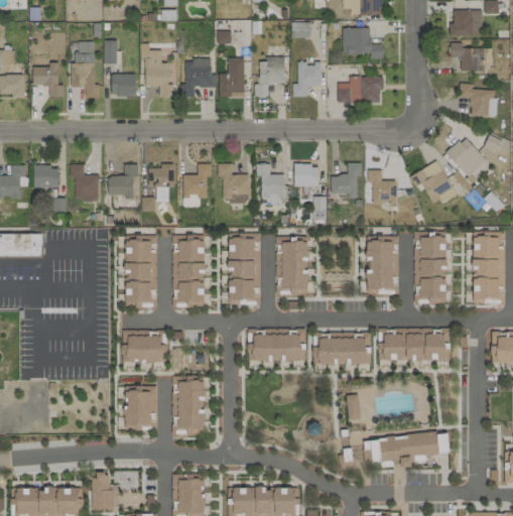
[(382,14),(381,0),(351,0),(352,9),(360,8),(360,14),(382,14)]
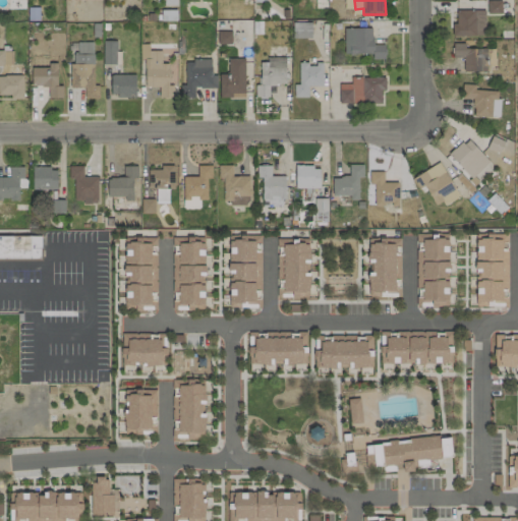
[(487,36),(487,10),(459,10),(459,23),(455,23),(455,36),(487,36)]
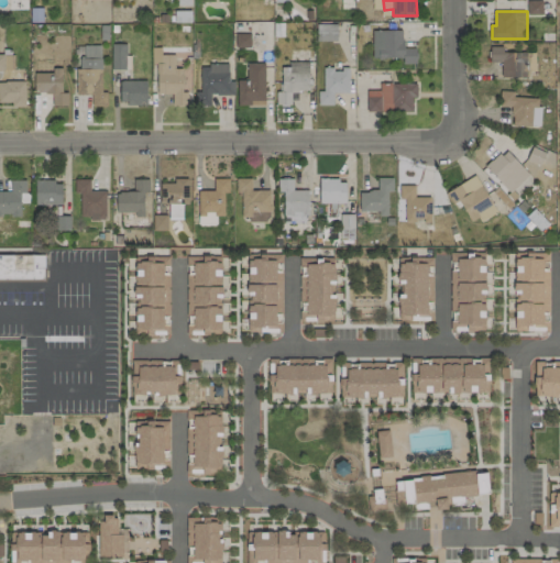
[(339,41),(339,24),(319,24),(319,41),(339,41)]
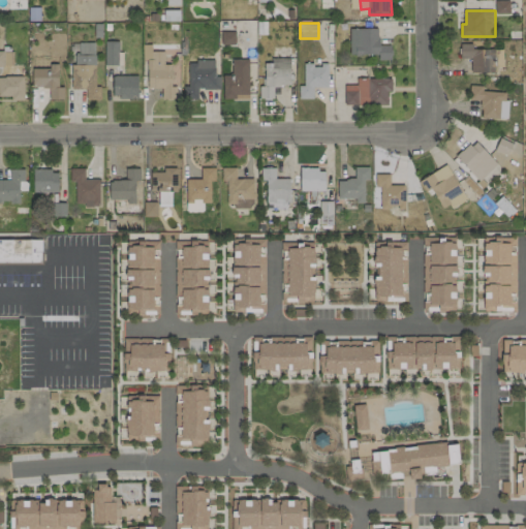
[(380,55),(380,60),(394,60),(393,45),(380,45),(380,28),(358,29),(358,37),(351,37),(352,55),(380,55)]
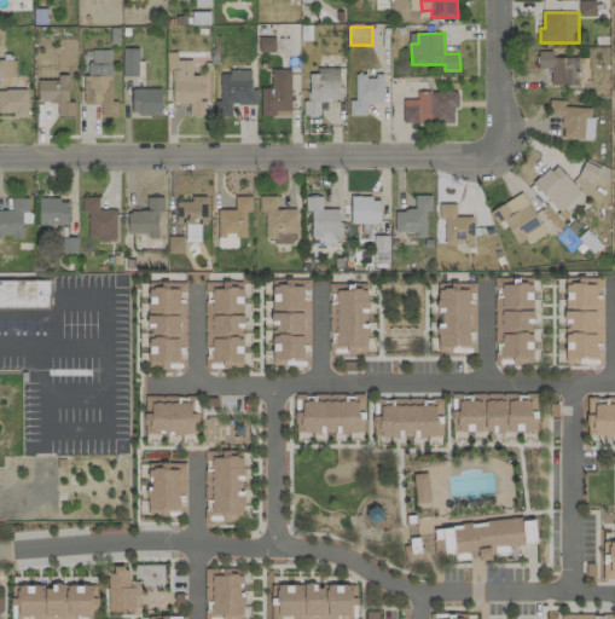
[(126,77),(146,76),(146,61),(141,62),(141,48),(126,48),(126,77)]
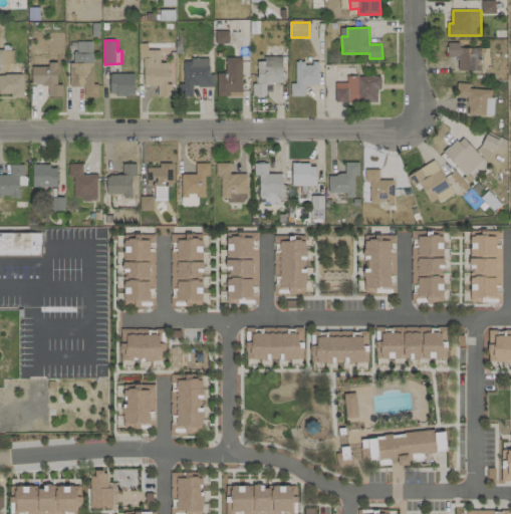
[(99,96),(99,84),(95,84),(94,42),(74,42),(75,63),(71,63),(72,86),(85,86),(86,97),(99,96)]
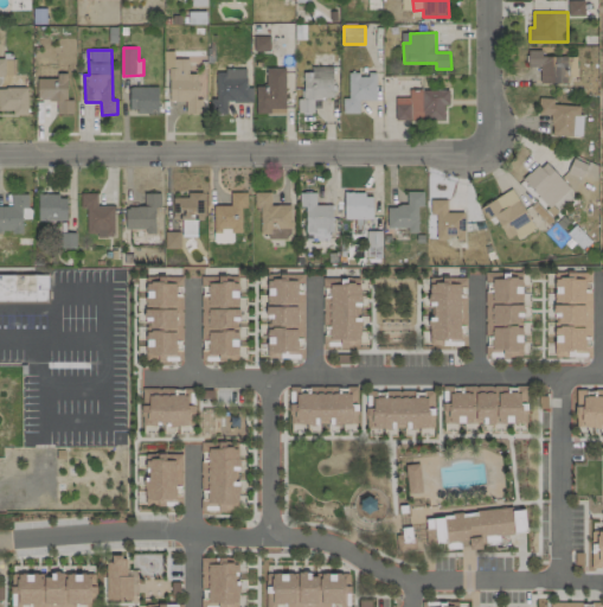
[(205,114),(205,100),(198,100),(198,75),(191,75),(191,59),(177,59),(177,51),(170,51),(170,101),(187,101),(187,114),(205,114)]
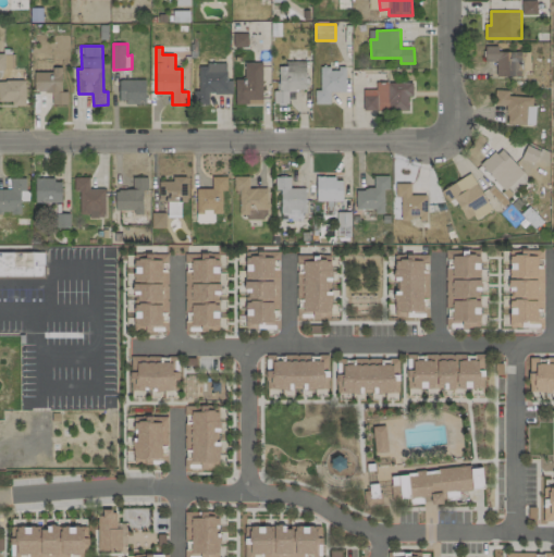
[(532,52),(500,51),(500,47),(487,47),(487,61),(499,61),(499,74),(531,75),(532,52)]
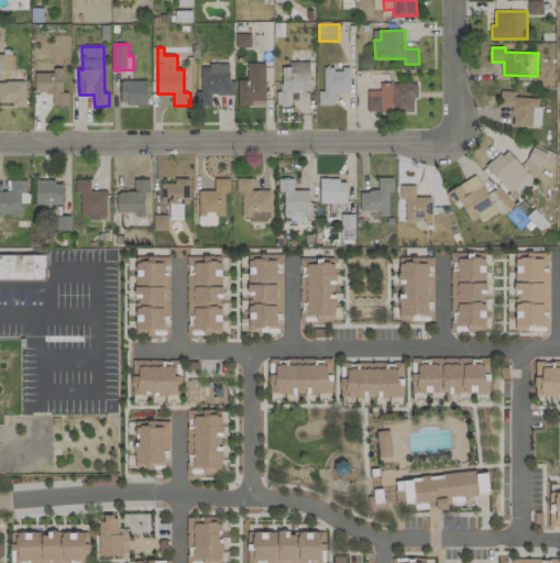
[(0,55),(0,69),(17,69),(15,55),(0,55)]
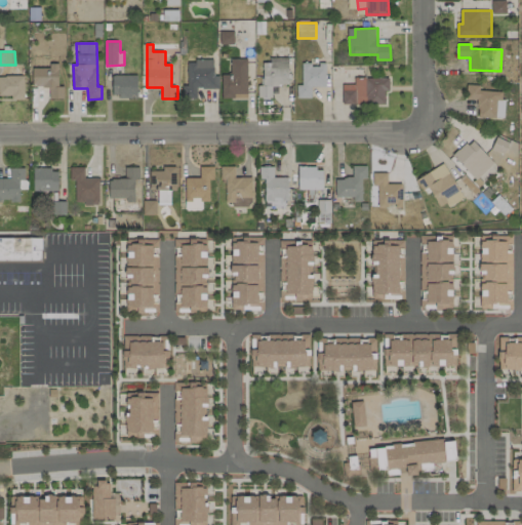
[(249,98),(249,58),(232,59),(232,75),(224,75),(224,98),(249,98)]
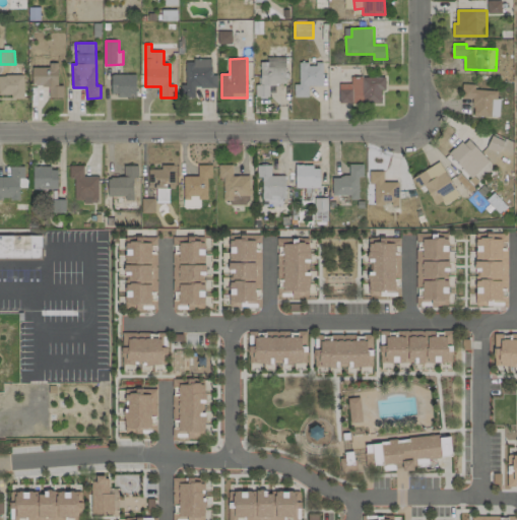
[(287,84),(287,59),(260,59),(260,96),(271,96),(271,85),(287,84)]
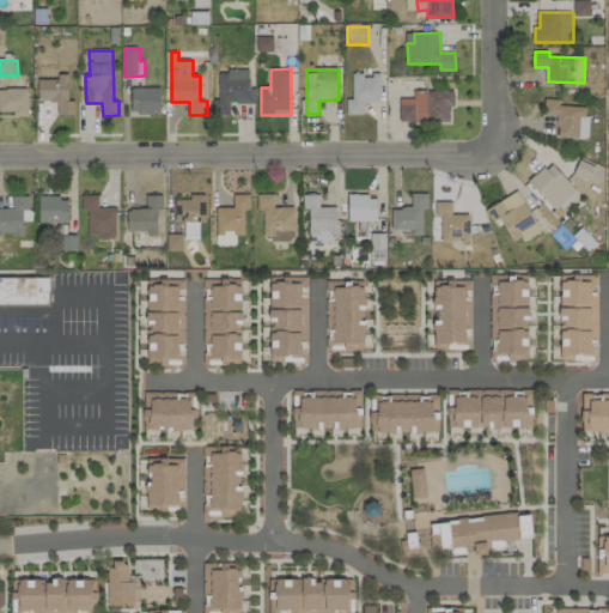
[(251,71),(220,71),(220,95),(215,96),(215,115),(232,115),(231,104),(257,104),(257,87),(251,87),(251,71)]
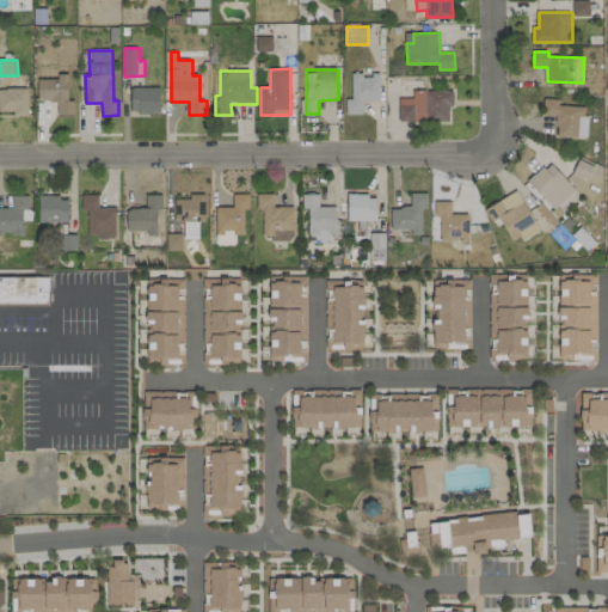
[(75,115),(75,102),(69,102),(71,74),(61,74),(61,79),(40,79),(40,102),(60,102),(60,115),(75,115)]
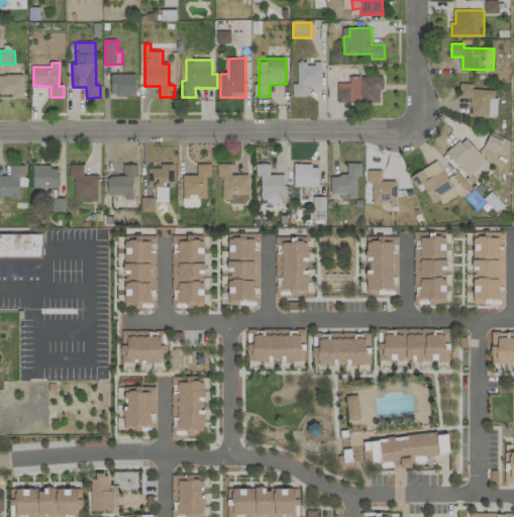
[(323,64),(300,63),(299,84),(294,84),(294,96),(308,97),(308,85),(322,86),(323,64)]
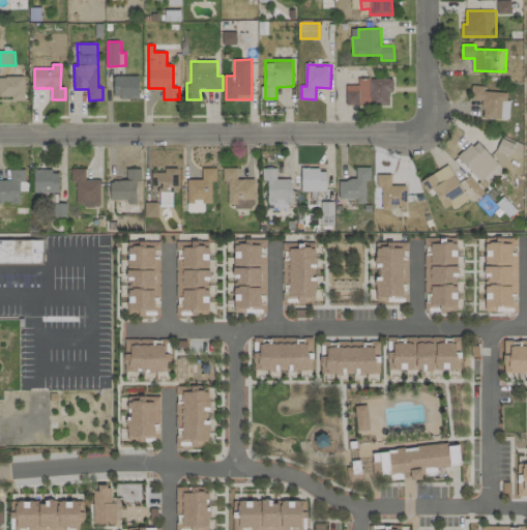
[(140,77),(116,76),(115,98),(140,98),(140,77)]
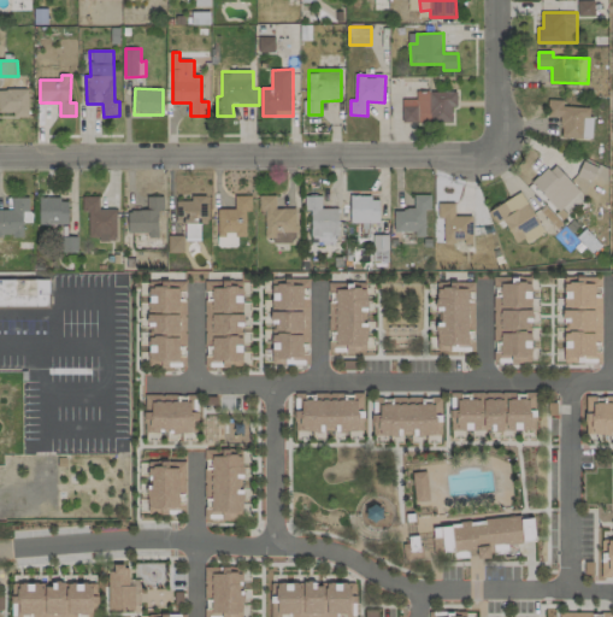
[(0,89),(0,105),(0,112),(15,112),(15,117),(31,117),(30,89),(0,89)]
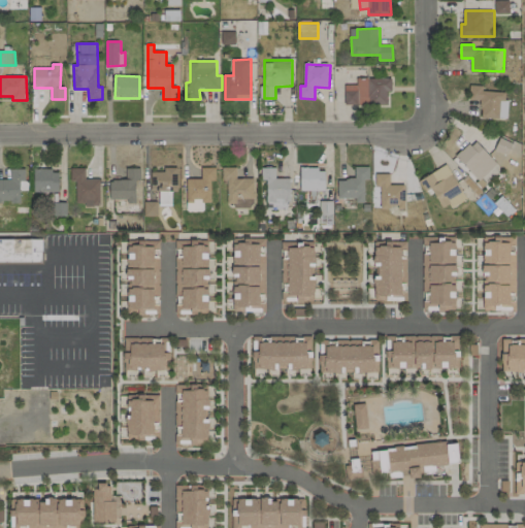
[(346,104),(389,105),(389,91),(393,91),(393,78),(359,77),(359,85),(347,85),(346,104)]
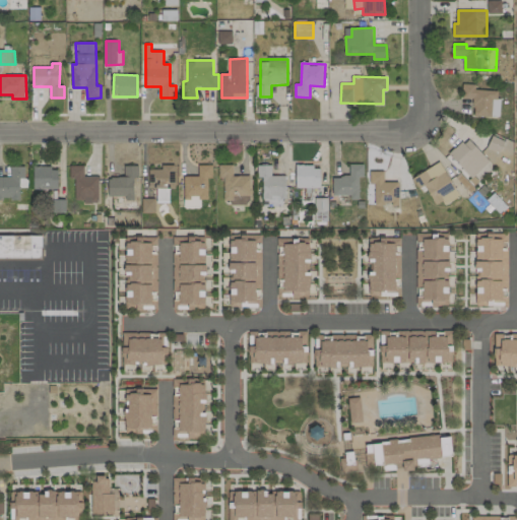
[(501,90),(476,90),(476,84),(464,84),(463,99),(474,99),(474,116),(500,117),(501,90)]
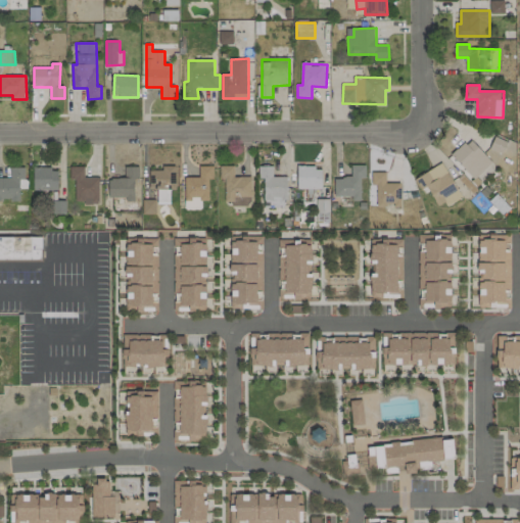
[(493,162),(472,139),(453,156),(475,180),(493,162)]
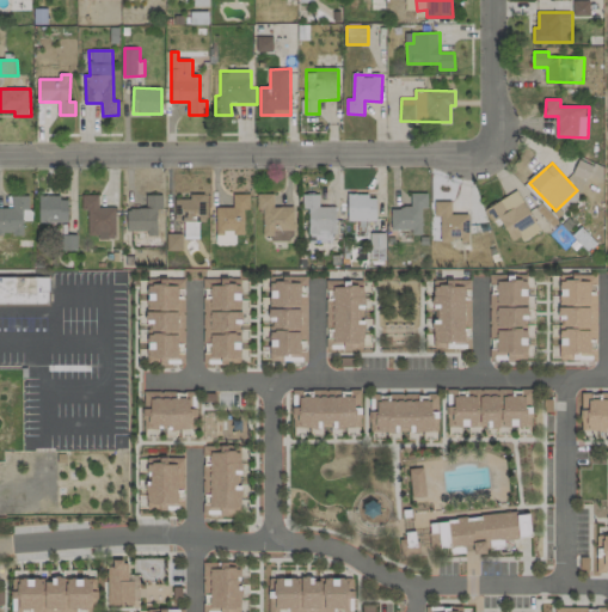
[(517,244),(542,228),(519,191),(493,207),(517,244)]
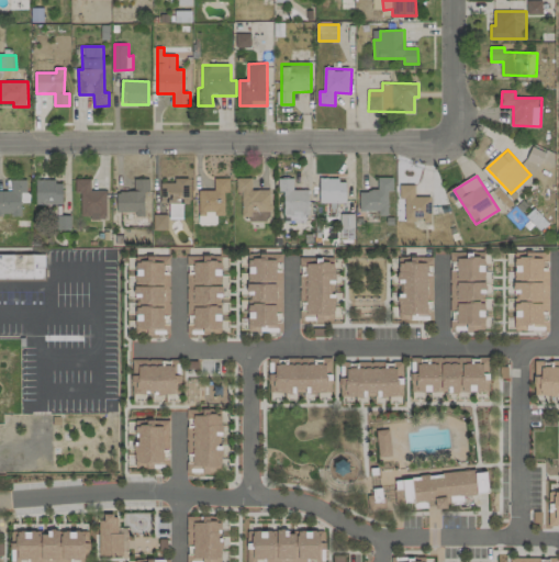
[(362,211),(380,211),(380,216),(390,216),(389,191),(395,191),(394,177),(379,178),(379,191),(362,191),(362,211)]
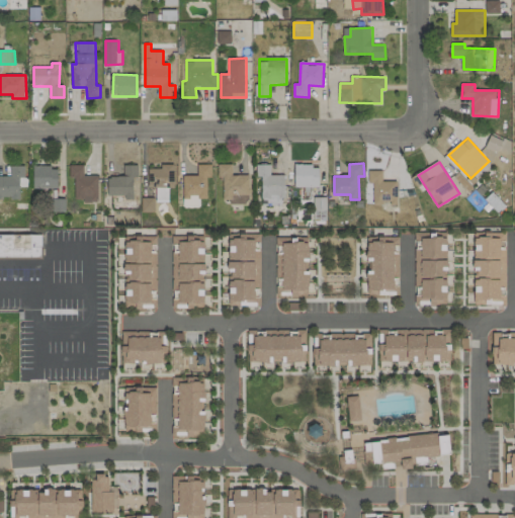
[(285,175),(272,175),(272,164),(258,165),(258,176),(263,176),(263,205),(285,204),(285,175)]
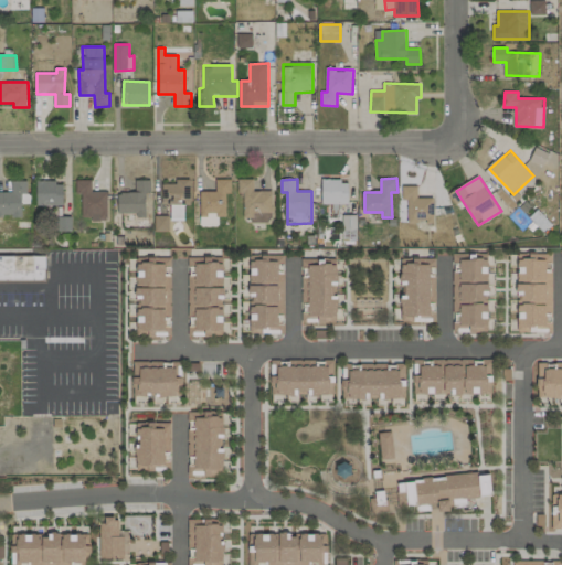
[(0,215),(23,217),(23,203),(29,204),(30,181),(12,180),(12,192),(0,191),(0,215)]
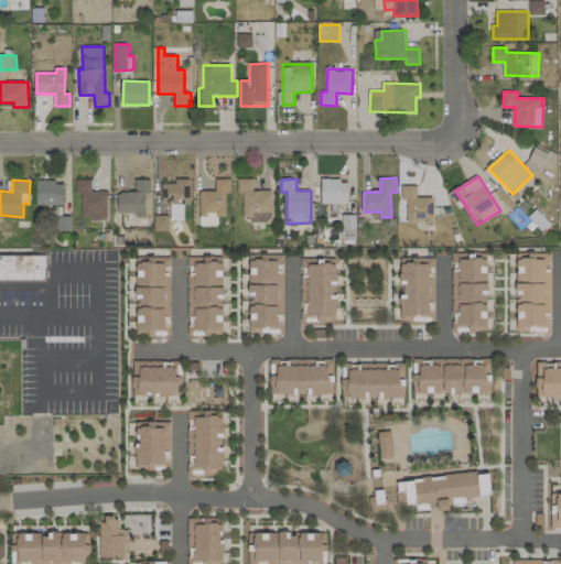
[(83,220),(109,219),(108,191),(93,192),(93,180),(77,180),(77,194),(83,193),(83,220)]
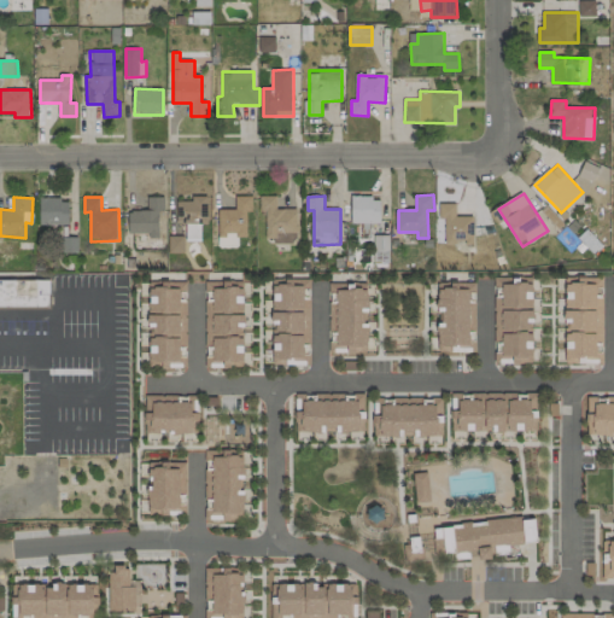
[(130,233),(151,233),(151,238),(159,238),(161,210),(167,211),(167,197),(150,197),(150,211),(130,211),(130,233)]
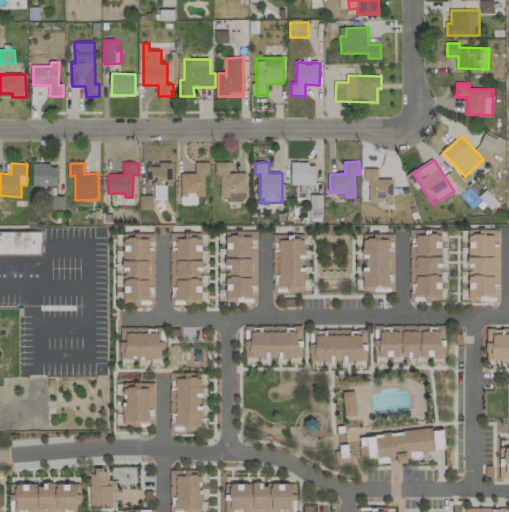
[(168,199),(168,186),(174,186),(173,163),(161,163),(161,166),(148,167),(148,185),(155,185),(156,200),(168,199)]
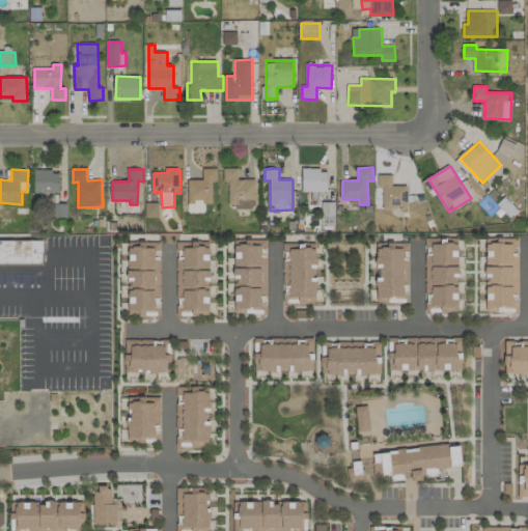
[(190,179),(189,212),(206,212),(206,203),(214,203),(214,182),(218,182),(219,169),(204,169),(203,180),(190,179)]
